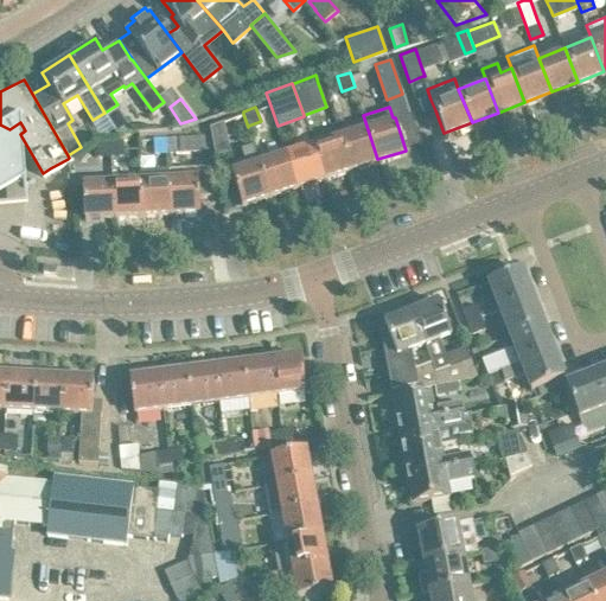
[(223,119),(209,123),(215,152),(216,152),(230,149),(227,134),(223,119)]
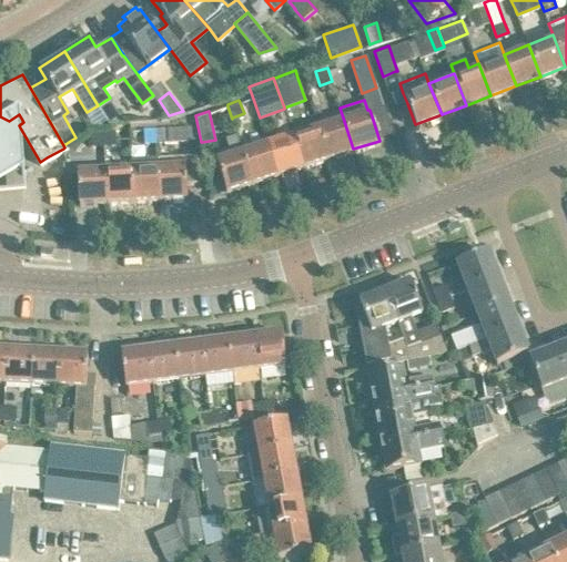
[(0,175),(23,163),(20,128),(19,125),(23,122),(19,114),(9,121),(0,116),(0,175)]
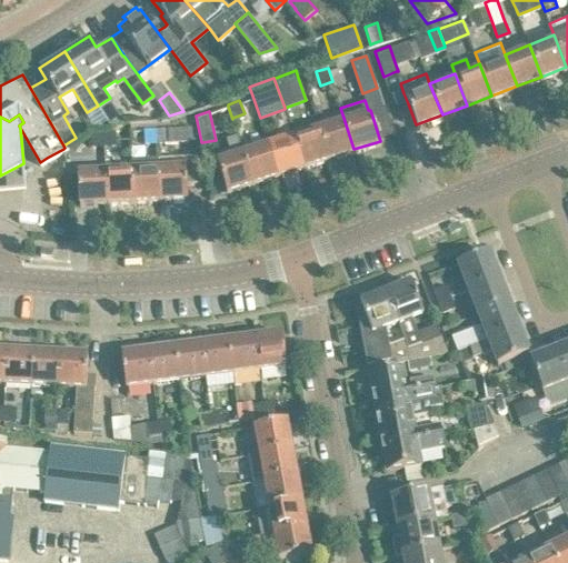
[(354,149),(344,118),(318,126),(328,158),(354,149)]
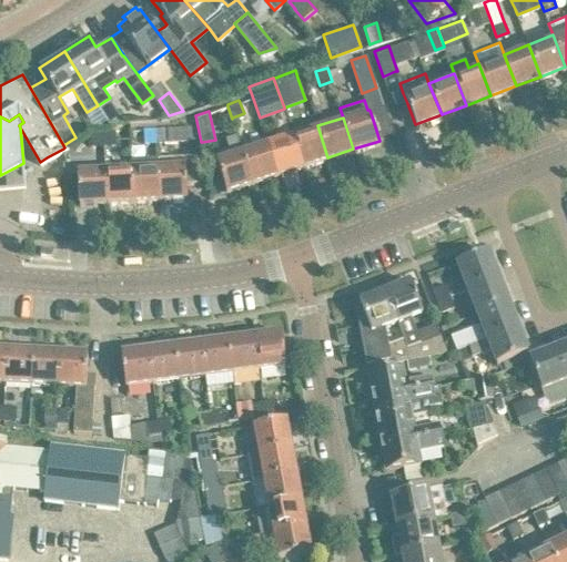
[(145,123),(145,151),(193,150),(193,122),(145,123)]
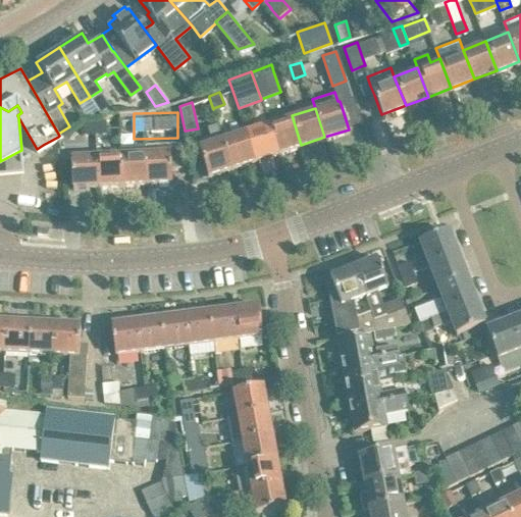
[(301,145),(292,115),(268,123),(277,152),(301,145)]
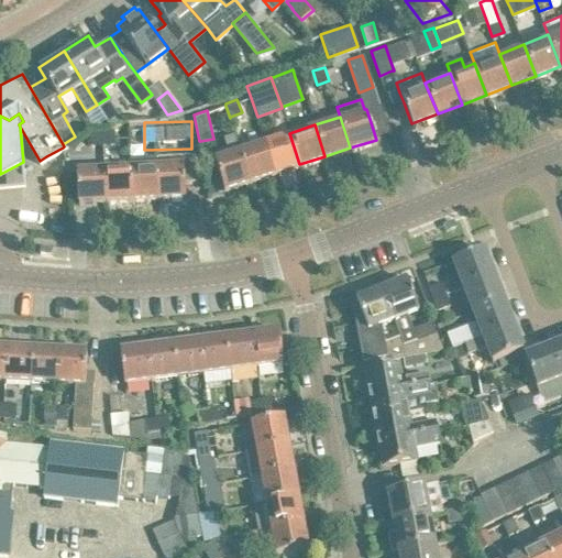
[(101,128),(102,142),(114,141),(113,127),(110,127),(111,128),(101,128)]
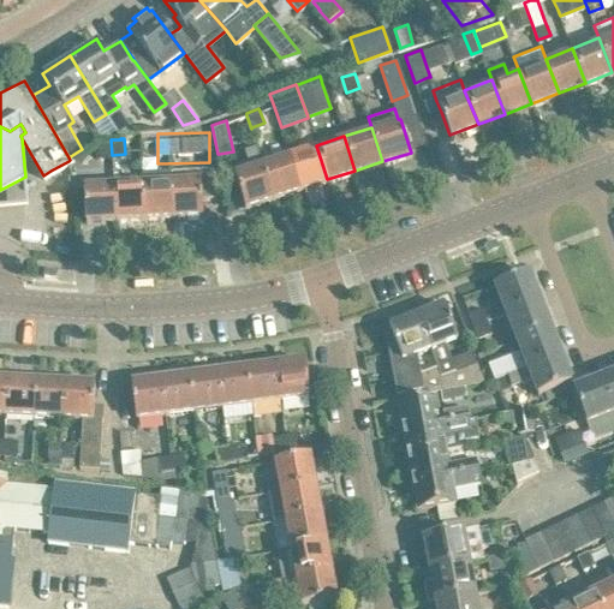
[(112,155),(111,139),(96,139),(97,155),(112,155)]
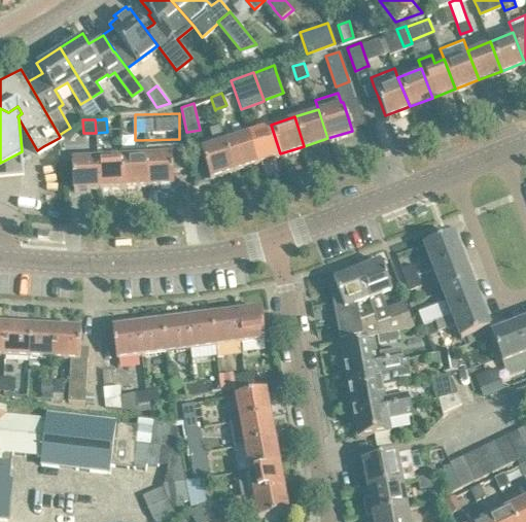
[(213,142),(200,147),(203,157),(209,176),(234,169),(224,139),(219,124),(209,128),(213,142)]
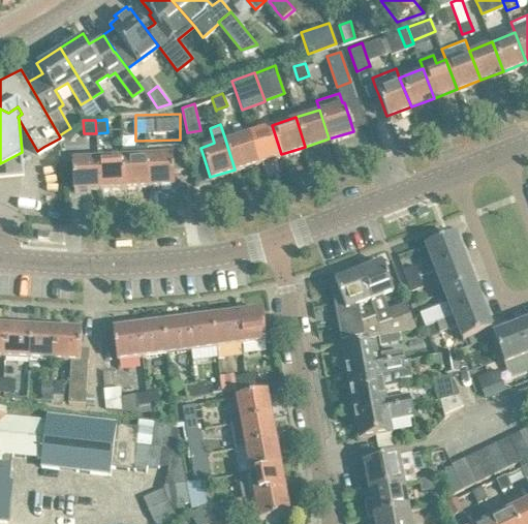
[(272,125),(248,132),(257,162),(281,154),(272,125)]
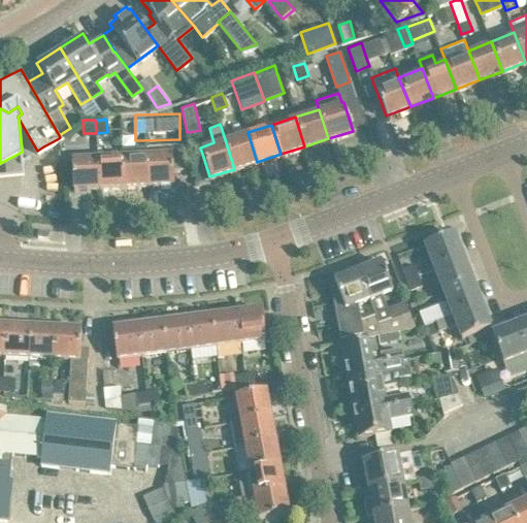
[(234,169),(257,162),(248,132),(225,139),(234,169)]
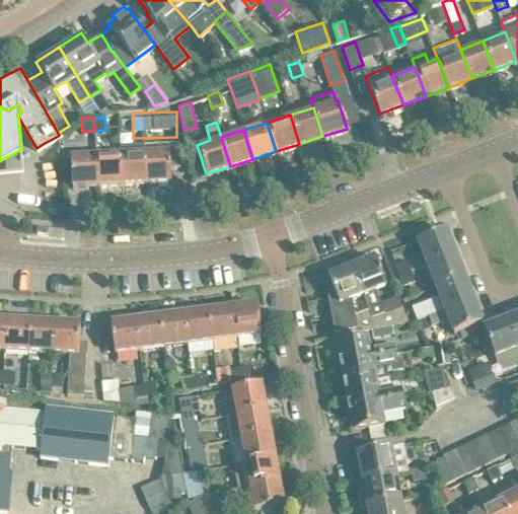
[(177,139),(143,141),(143,151),(144,151),(145,181),(170,179),(169,165),(182,164),(178,144),(177,139)]
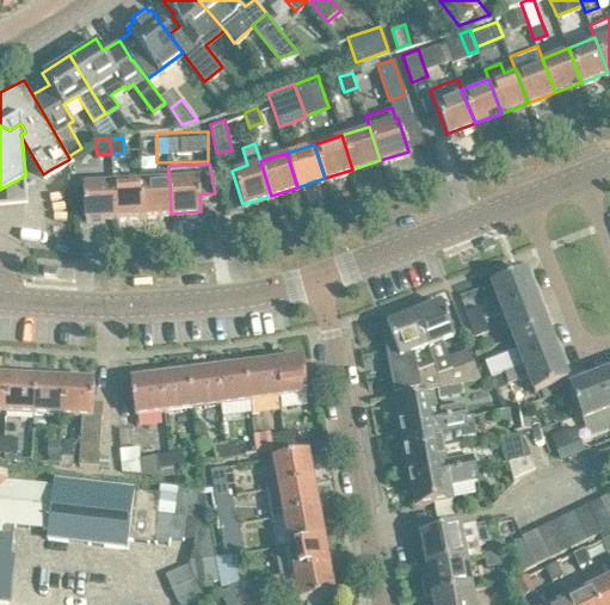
[(171,214),(170,178),(168,178),(168,166),(140,168),(141,179),(142,215),(171,214)]
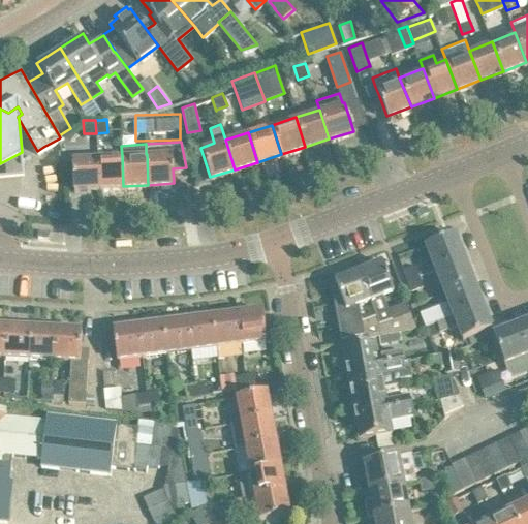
[(122,155),(97,156),(98,187),(123,186),(122,155)]
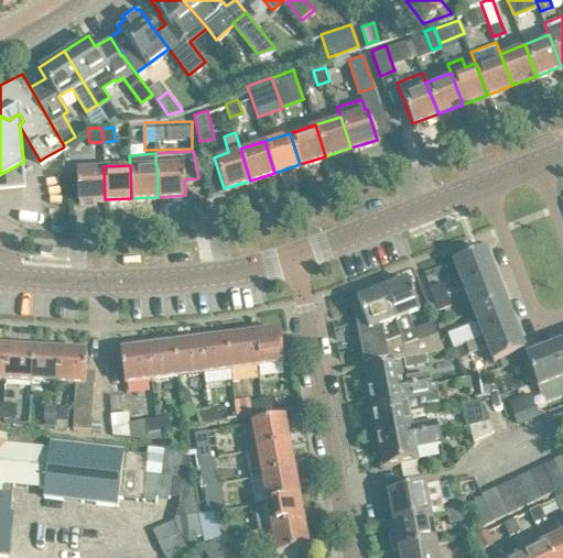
[(105,199),(104,166),(76,168),(78,201),(105,199)]
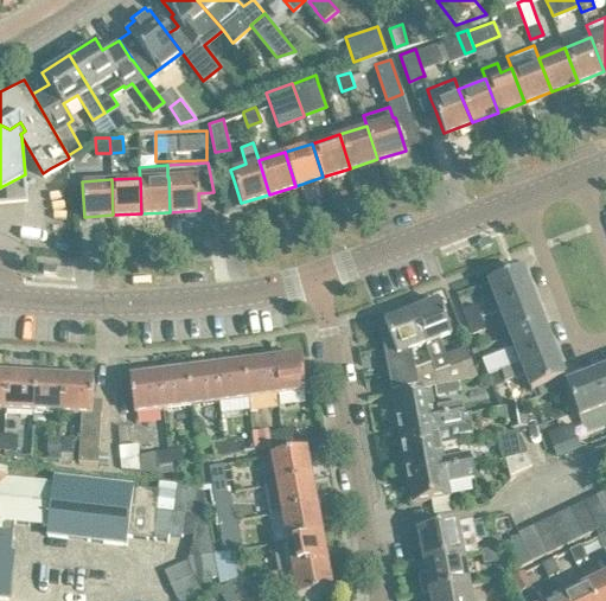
[(521,267),(488,279),(498,306),(531,293),(521,267)]
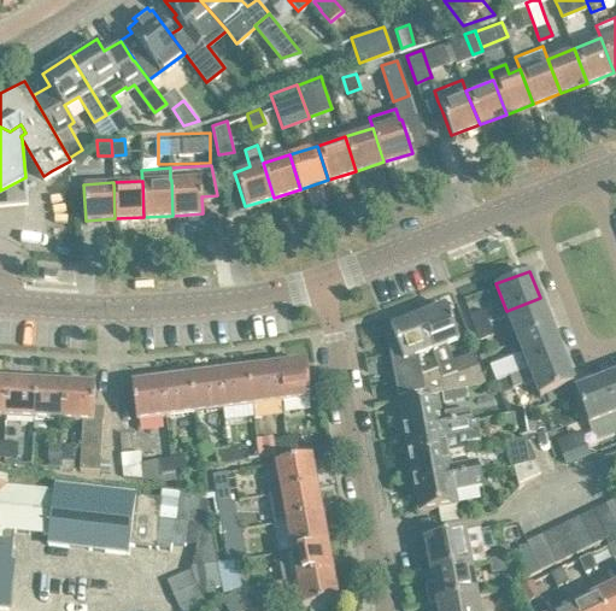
[(517,339),(551,325),(540,298),(506,311),(517,339)]
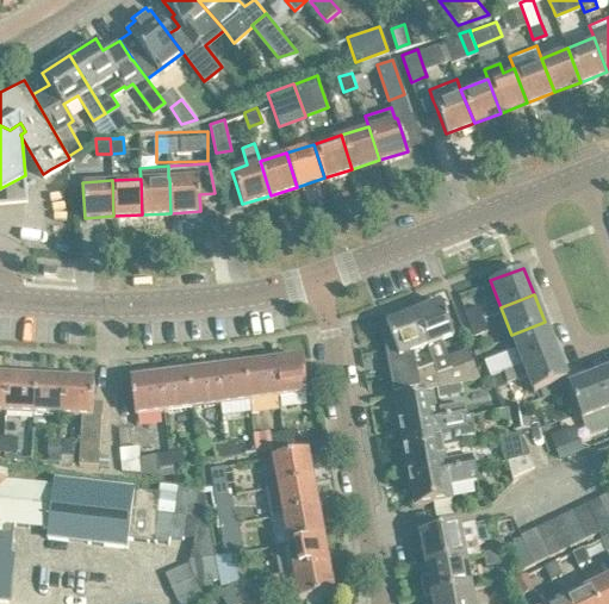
[(440,337),(453,332),(440,299),(414,310),(426,343),(433,362),(434,361),(437,372),(452,367),(440,337)]
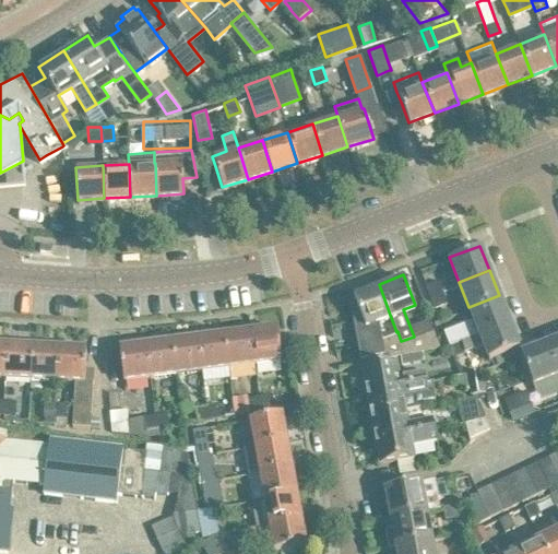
[(438,277),(425,282),(424,282),(434,305),(447,299),(438,277)]
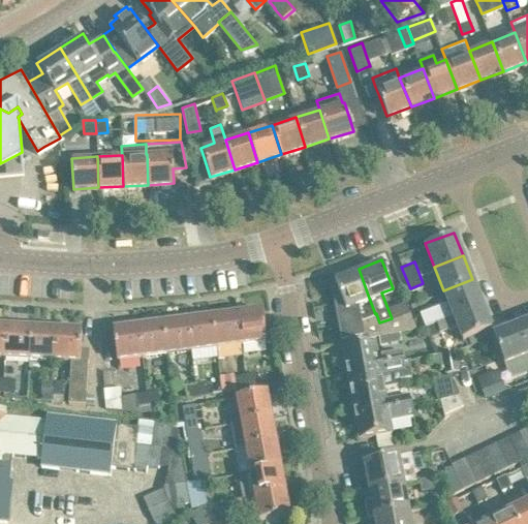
[(399,315),(392,318),(379,322),(376,313),(375,314),(361,319),(358,302),(369,298),(359,269),(330,280),(340,337),(363,332),(364,337),(378,334),(399,330),(415,327),(409,311),(399,315)]
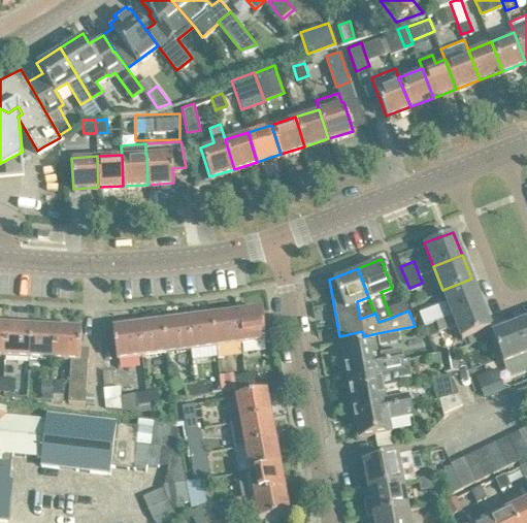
[(471,279),(442,290),(447,299),(448,302),(452,313),(481,301),(471,279)]
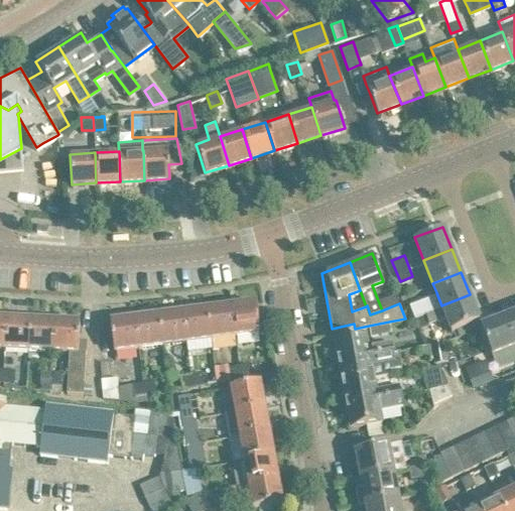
[(415,289),(411,281),(402,285),(405,293),(415,289)]
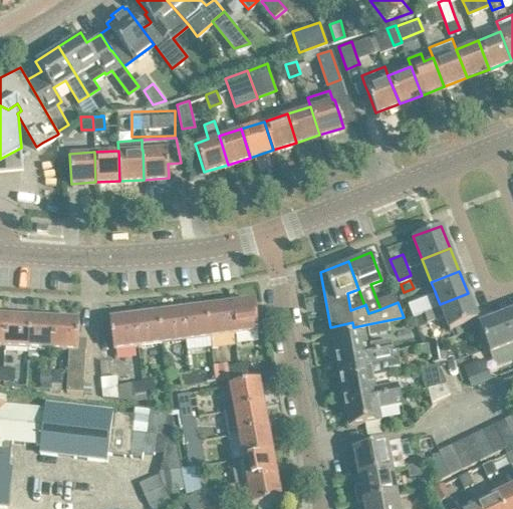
[(435,291),(408,302),(413,315),(440,304),(436,294),(435,291)]
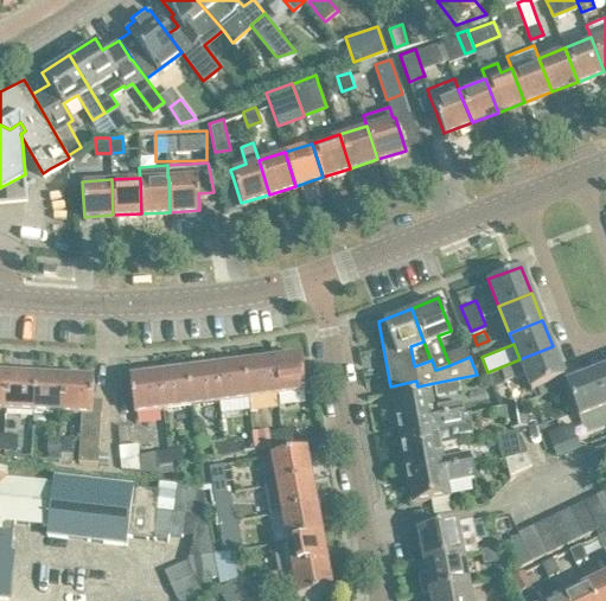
[(488,372),(492,383),(524,371),(530,387),(563,373),(553,346),(520,359),(488,372)]
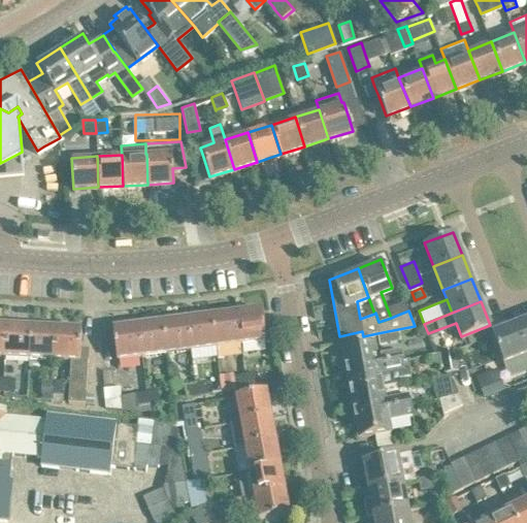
[(240,340),(244,340),(264,337),(261,307),(236,311),(240,340)]
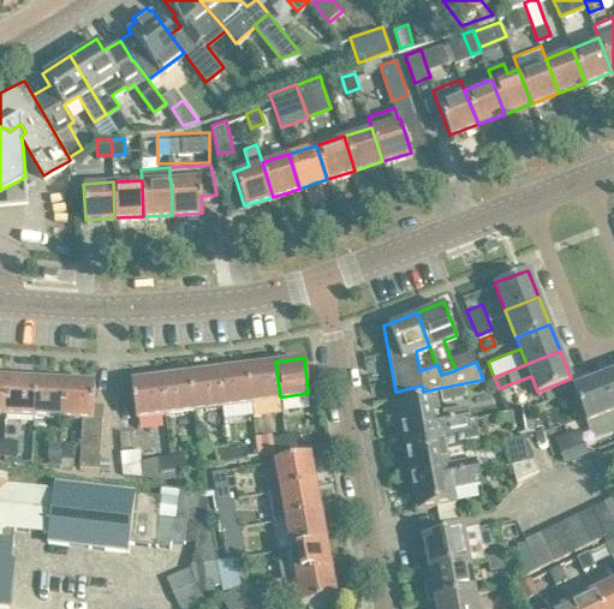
[(279,396),(280,396),(275,362),(246,365),(251,401),(252,411),(252,413),(281,410),(279,396)]
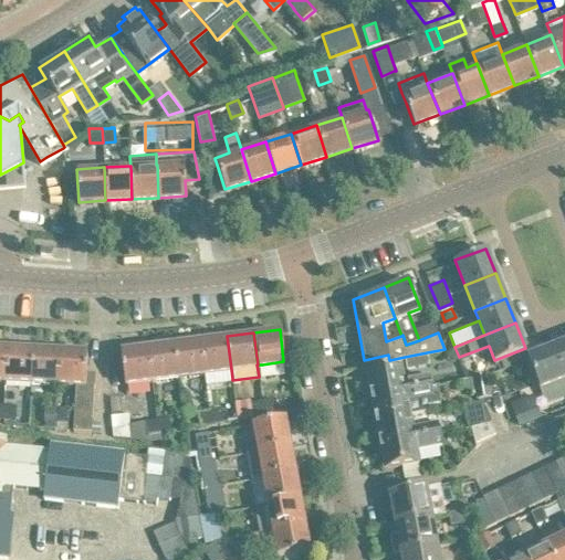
[(227,336),(200,339),(205,372),(231,369),(227,336)]
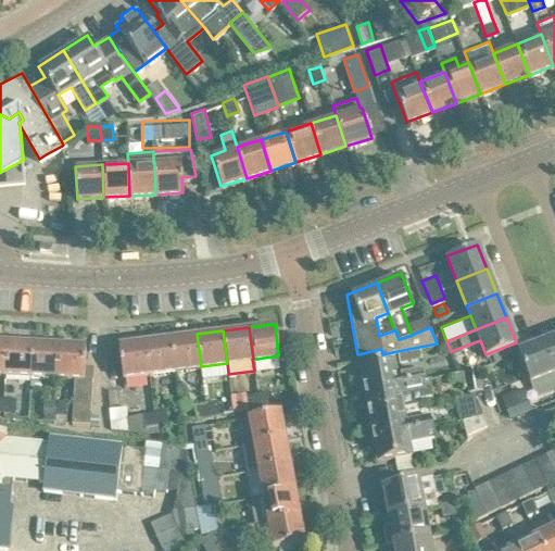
[(175,370),(201,366),(197,334),(171,337),(175,370)]
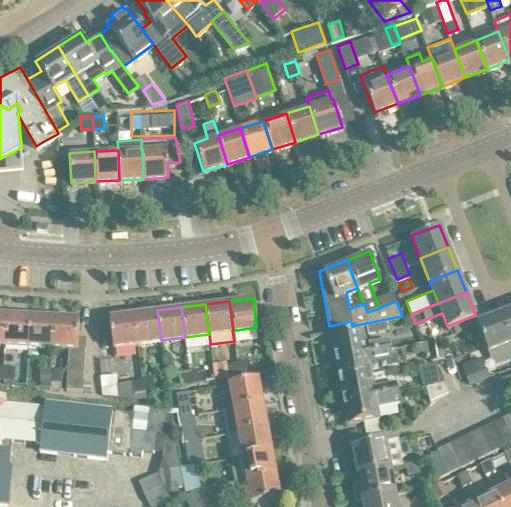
[(510,307),(499,312),(510,340),(510,342),(510,307)]
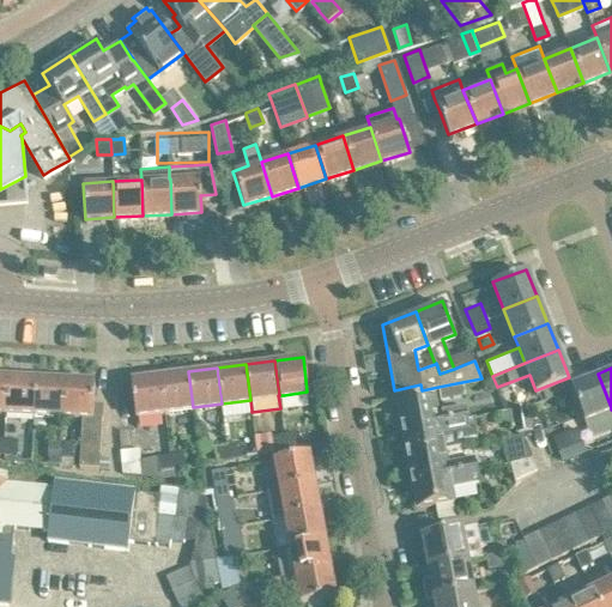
[(188,371),(159,375),(163,411),(193,407),(188,371)]
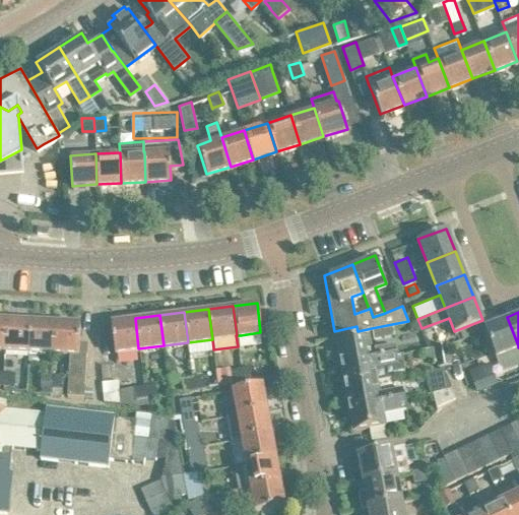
[(507,317),(484,326),(483,326),(495,355),(518,345),(507,317)]
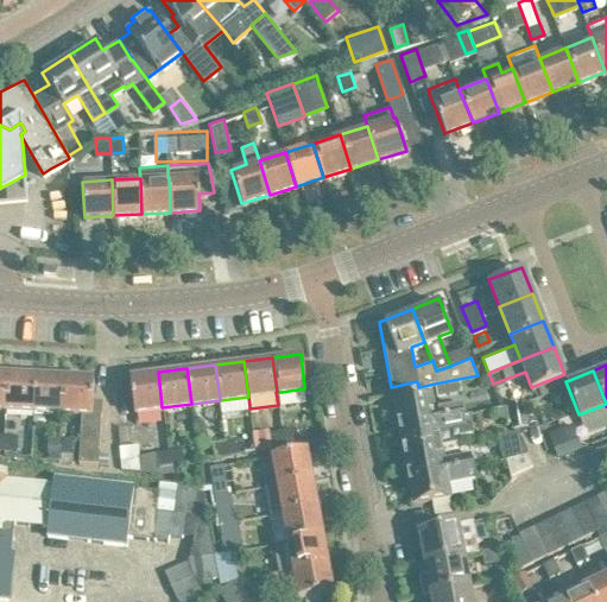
[(5,407),(33,409),(36,373),(7,372),(5,407)]
